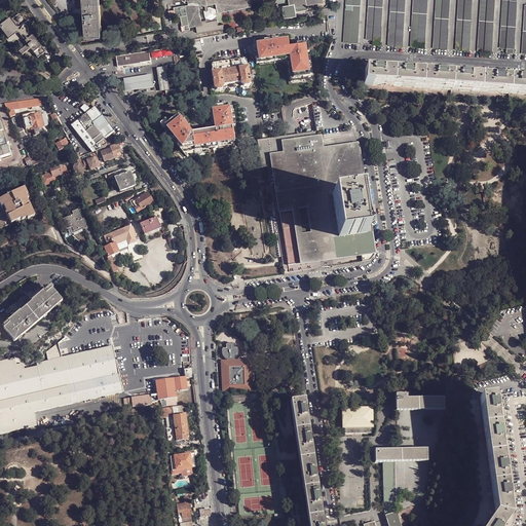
[(81,0),(84,35),(101,34),(98,0),(81,0)]
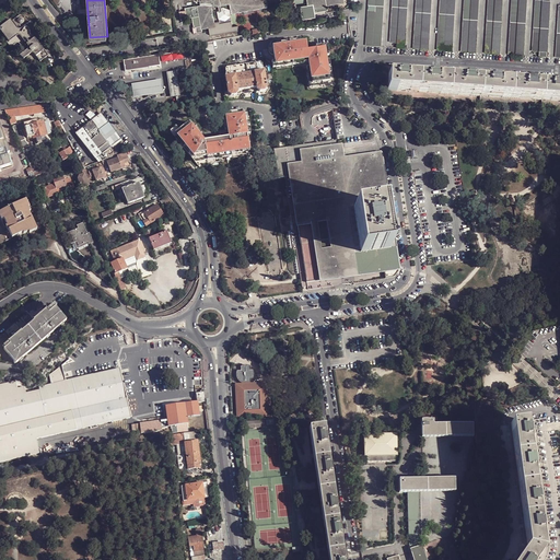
[(232,13),(268,8),(268,6),(267,0),(198,0),(198,1),(200,1),(201,6),(186,8),(187,19),(193,18),(199,16),(201,26),(196,27),(197,33),(202,32),(202,28),(216,26),(212,8),(231,4),(232,13)]
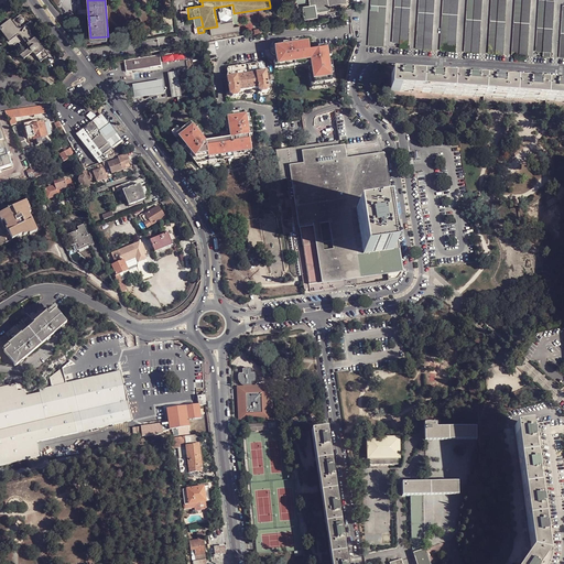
[(348,3),(347,0),(308,0),(310,6),(316,4),(316,10),(317,9),(317,11),(329,9),(329,8),(331,7),(348,3)]
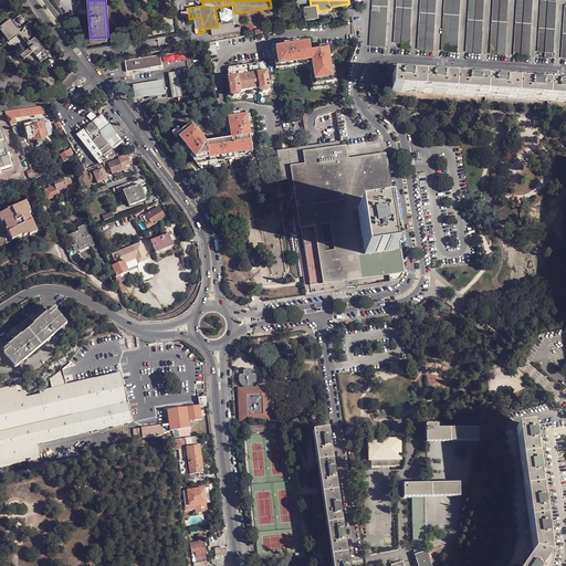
[(373,0),(370,45),(378,45),(380,0),(373,0)]
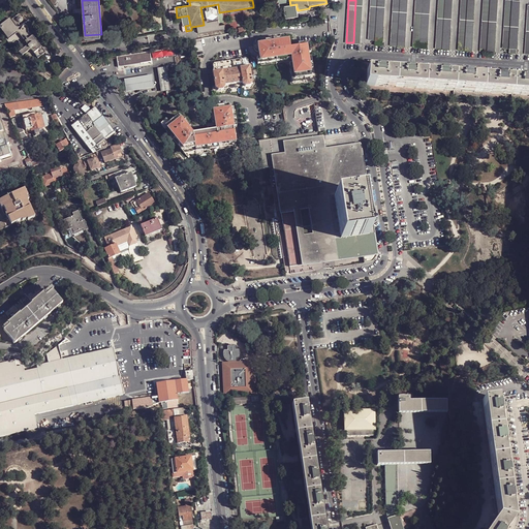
[(370,0),(368,39),(376,39),(377,0),(370,0)]
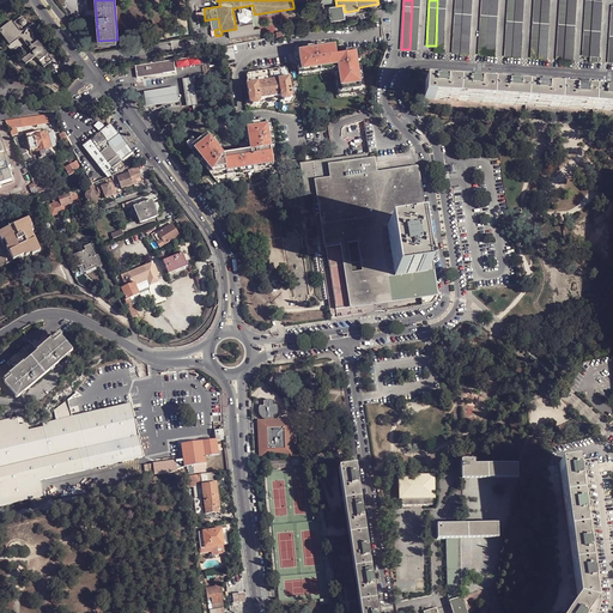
[(443,47),(445,0),(437,0),(436,46),(443,47)]
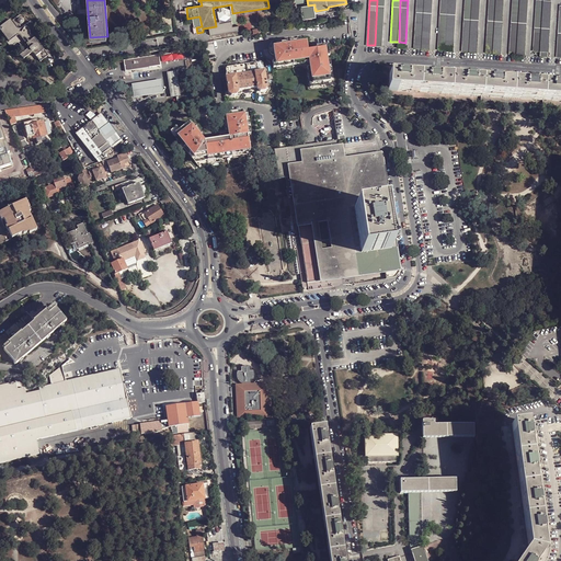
[(416,0),(415,48),(423,48),(425,0),(416,0)]
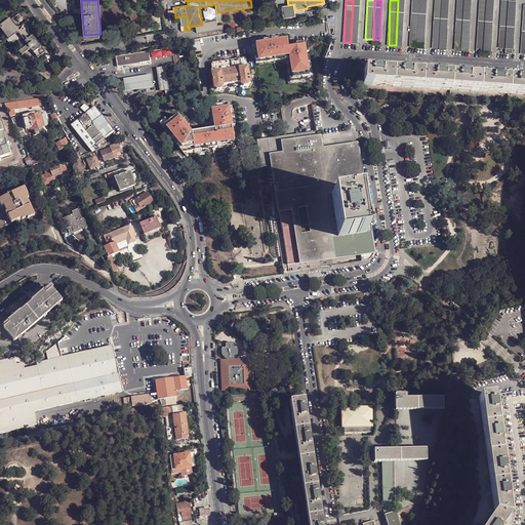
[(404,0),(398,0),(396,45),(403,46),(404,0)]
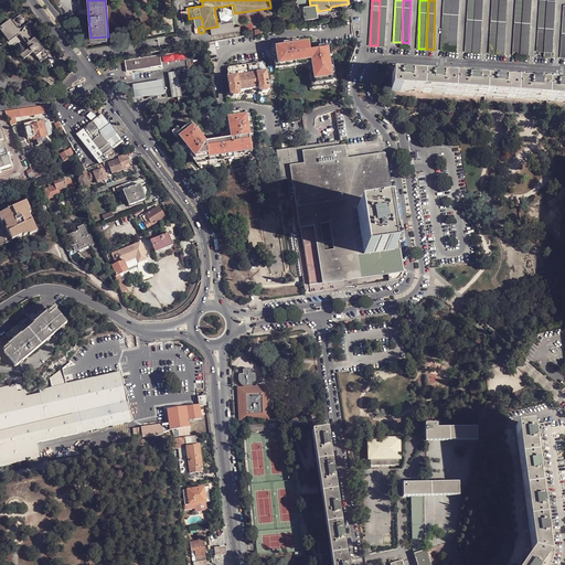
[(444,0),(441,50),(449,51),(451,0),(444,0)]
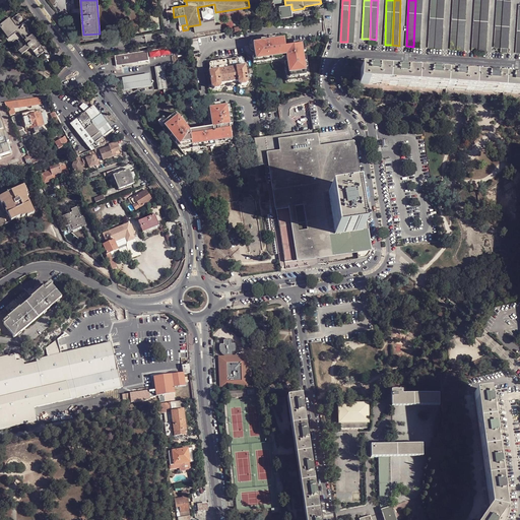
[(423,0),(415,0),(413,47),(420,47),(423,0)]
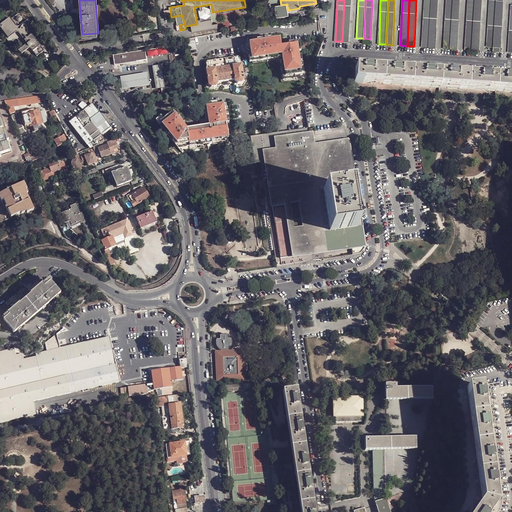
[(424,0),(422,47),(429,47),(431,0),(424,0)]
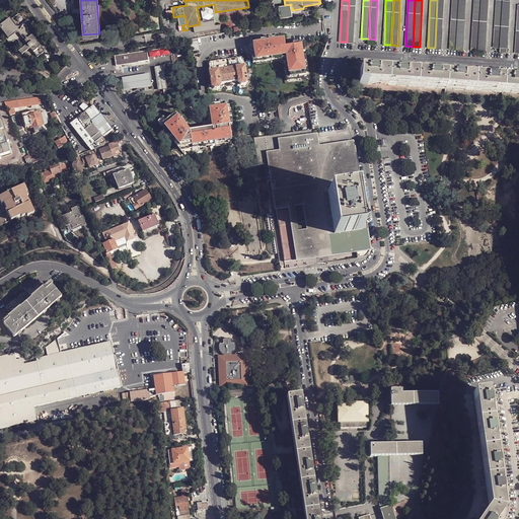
[(441,48),(443,0),(437,0),(435,48),(441,48)]
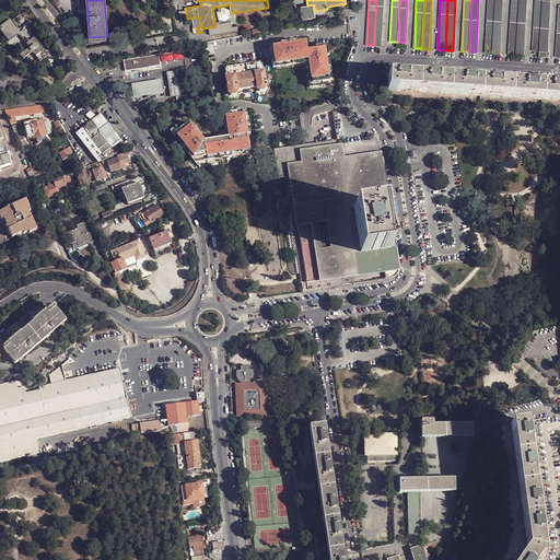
[(488,0),(486,53),(492,54),(494,0),(488,0)]
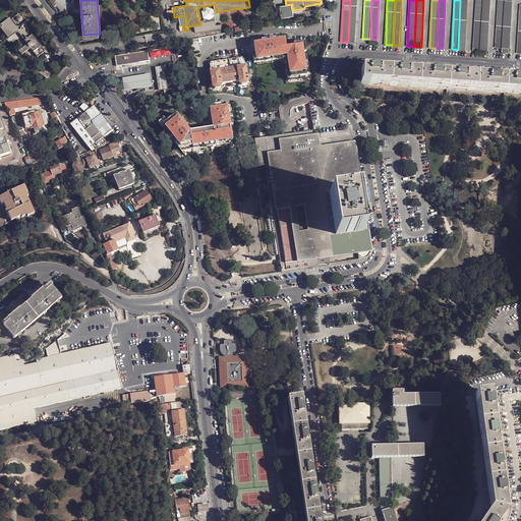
[(467,0),(460,0),(458,50),(464,50),(467,0)]
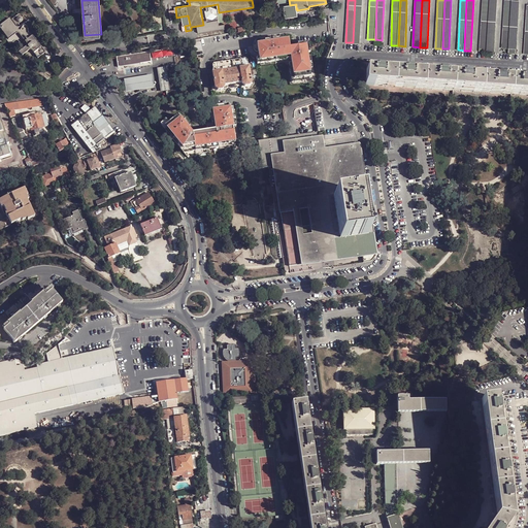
[(482,0),(480,52),(487,52),(489,0),(482,0)]
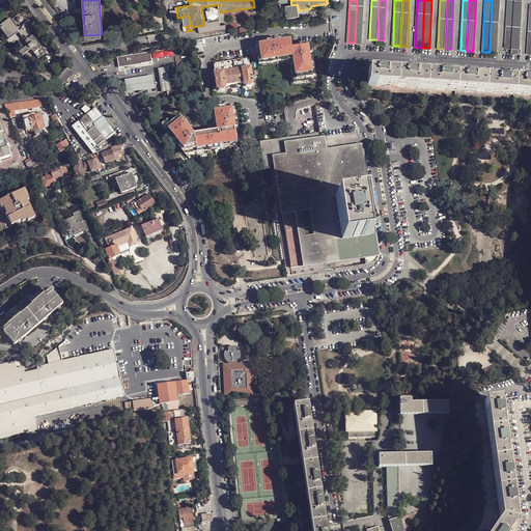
[(498,0),(492,0),(490,52),(496,53),(498,0)]
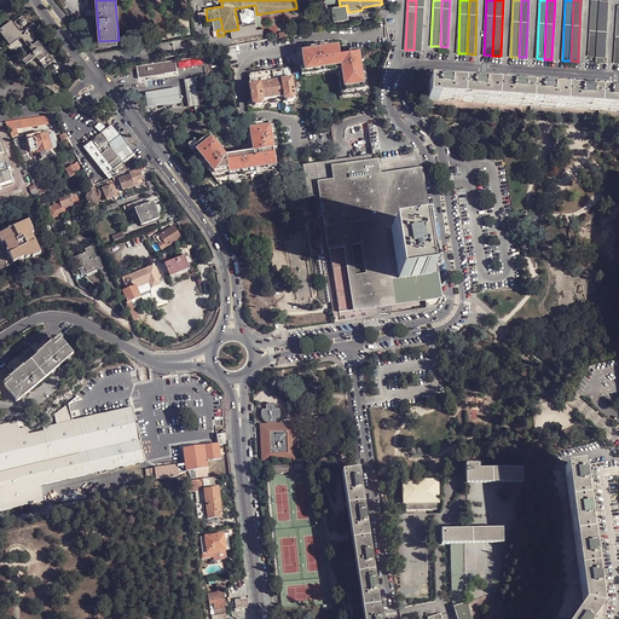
[(591,0),(589,57),(597,58),(600,0),(596,0),(591,0)]
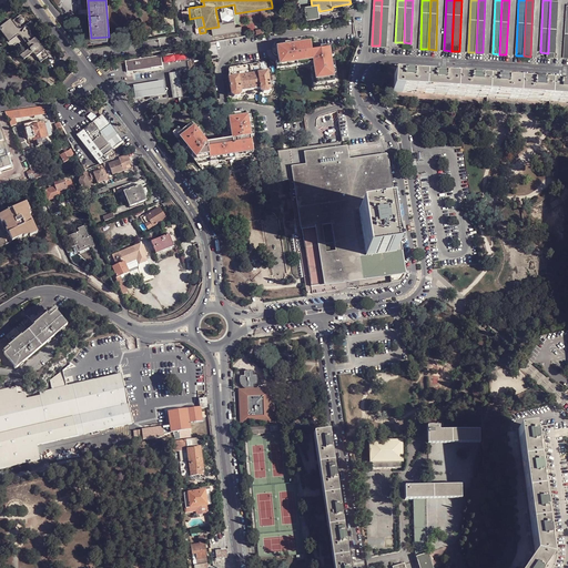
[(558,1),(550,0),(548,53),(555,53),(558,1)]
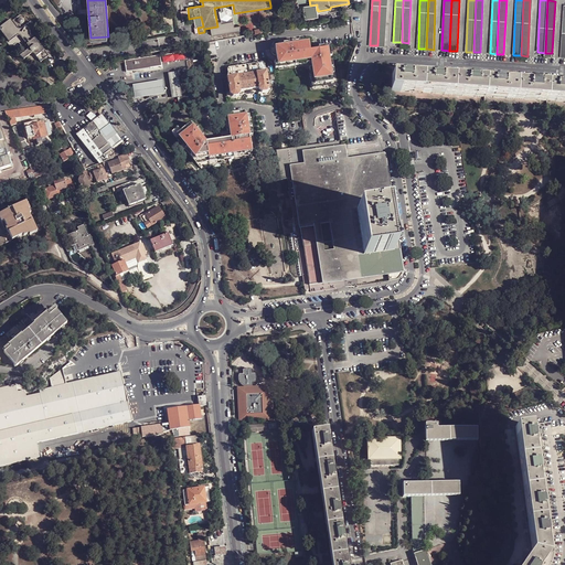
[(1,32),(9,43),(7,44),(11,49),(16,45),(16,44),(17,44),(18,44),(19,44),(20,45),(25,53),(20,57),(24,60),(25,59),(29,63),(30,64),(31,64),(32,64),(33,64),(34,64),(36,66),(49,56),(40,45),(42,43),(43,42),(43,41),(43,40),(43,39),(27,17),(24,18),(23,17),(22,16),(21,16),(20,16),(19,17),(12,22),(11,20),(1,28),(0,29),(0,30),(0,31),(1,32)]
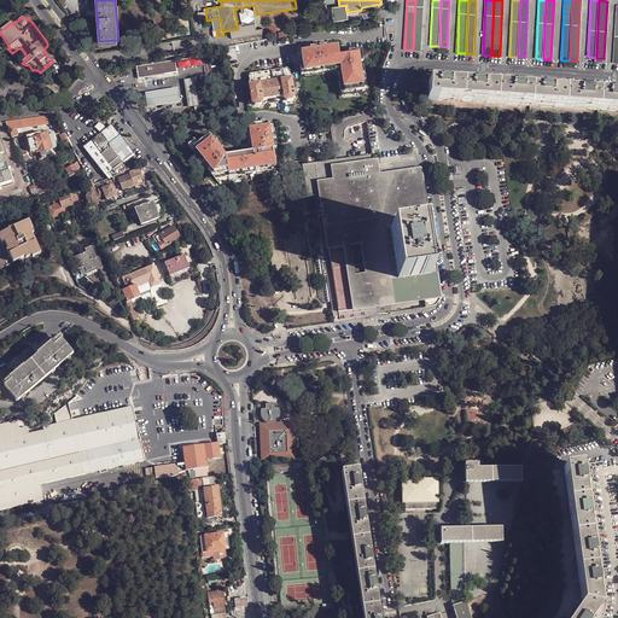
[(237,45),(227,47),(229,60),(239,59),(238,54),(237,45)]
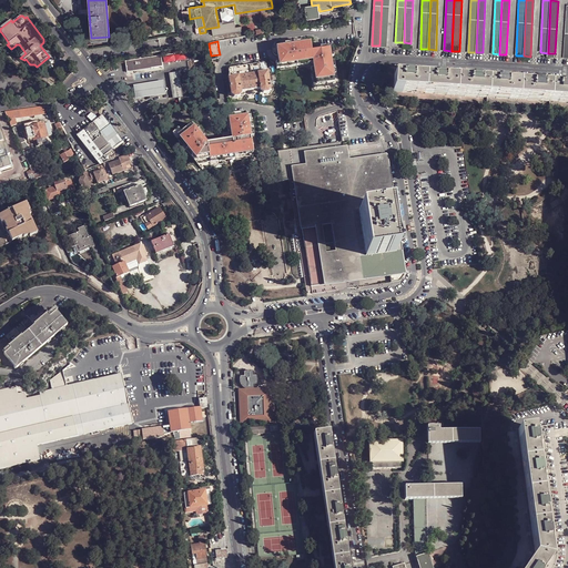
[(312,42),(279,48),(282,66),(315,61),(318,85),(336,82),(331,49),(314,51),(312,42)]
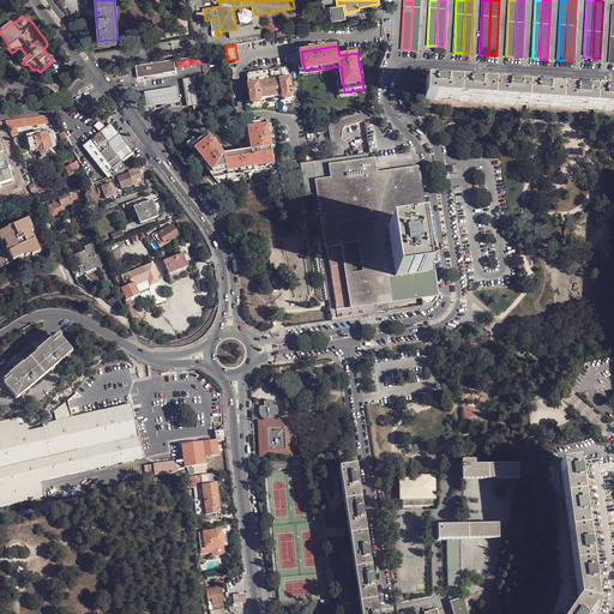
[(174,60),(136,66),(137,78),(176,72),(174,60)]
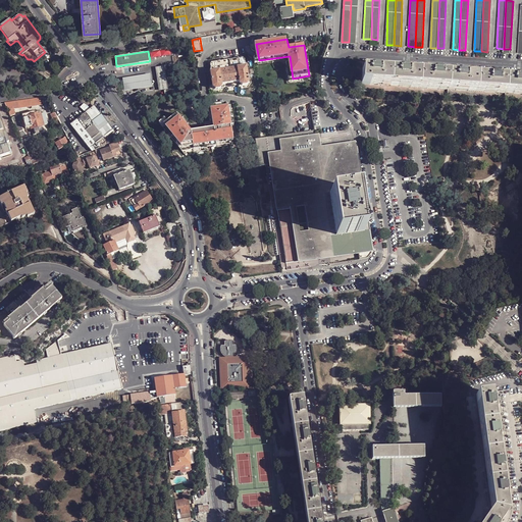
[(213,62),(211,64),(212,71),(211,71),(213,84),(213,86),(213,87),(216,90),(221,89),(223,86),(223,84),(240,82),(240,83),(243,86),(247,85),(250,82),(249,81),(249,77),(247,66),(246,66),(246,60),(244,58),(231,60),(230,60),(226,60),(225,60),(213,62)]
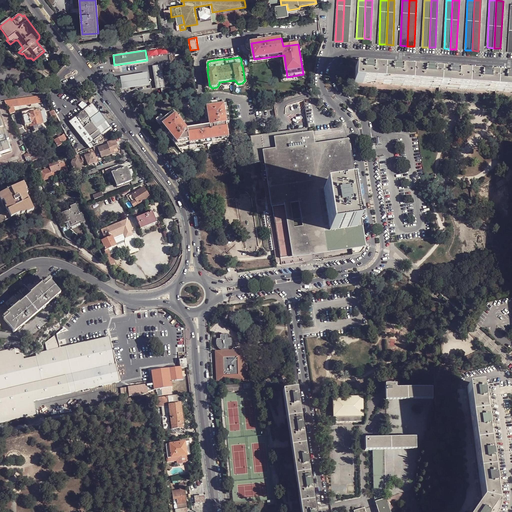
[(156,89),(165,87),(160,65),(152,66),(156,89)]
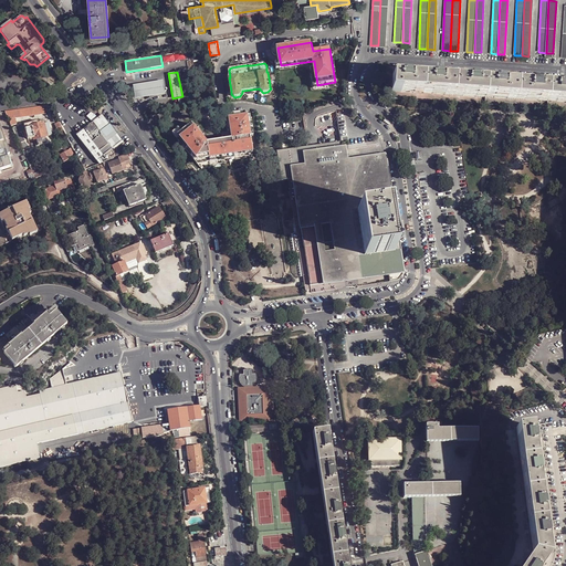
[(392,75),(391,91),(484,97),(485,82),(478,82),(473,81),(468,81),(462,81),(444,80),(440,79),(436,79),(430,79),(415,77),(409,76),(405,76),(399,76),(392,75)]
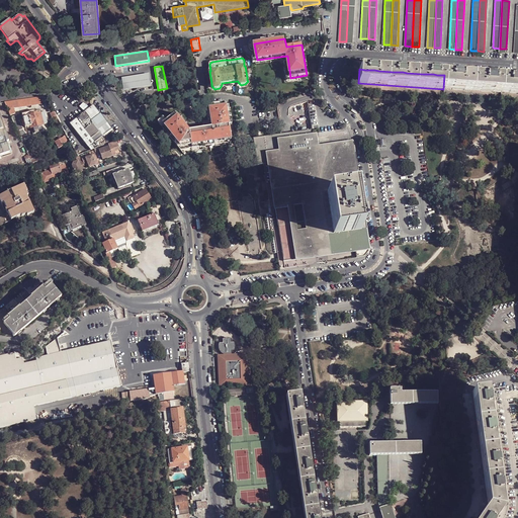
[(151,86),(149,74),(130,76),(121,78),(123,90),(133,89),(151,86)]
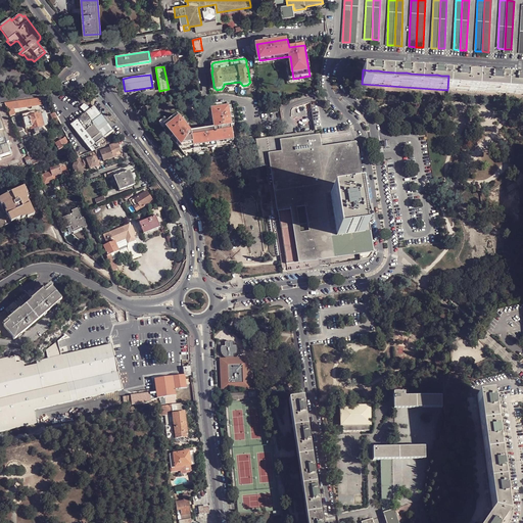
[(448,76),(447,90),(506,94),(507,80),(500,79),(494,79),(489,79),(485,78),(469,77),(465,77),(460,77),(455,76),(448,76)]
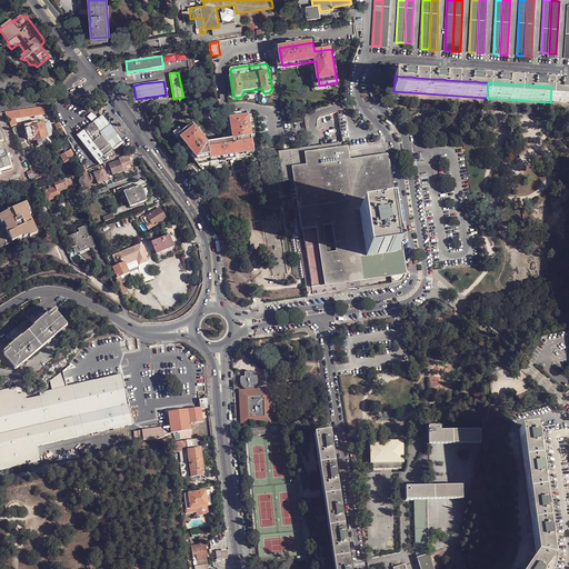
[(550,102),(568,103),(568,87),(568,88),(563,88),(558,87),(551,87),(550,102)]
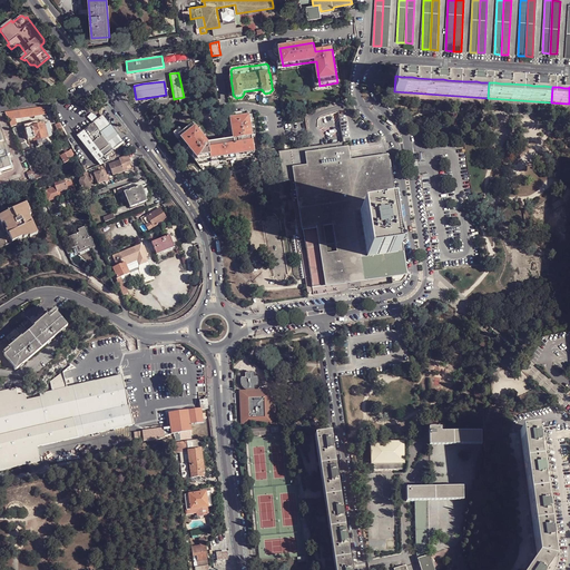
[(46,106),(32,108),(33,116),(33,118),(42,116),(43,117),(48,116),(46,106)]
